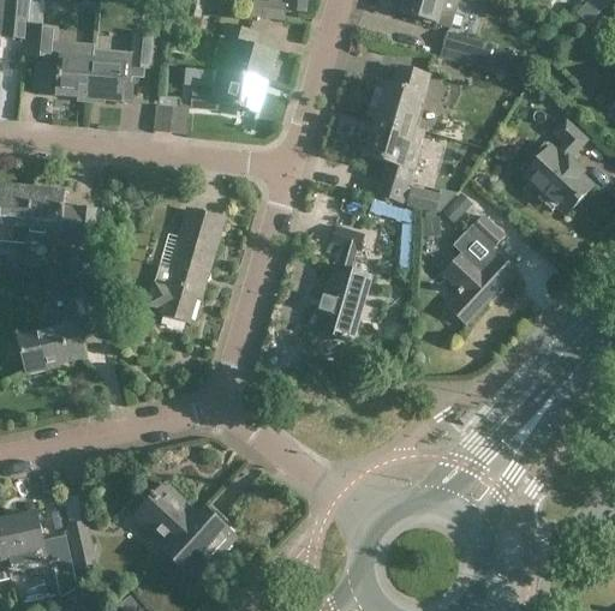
[(25,39),(27,23),(29,0),(5,0),(1,36),(25,39)]
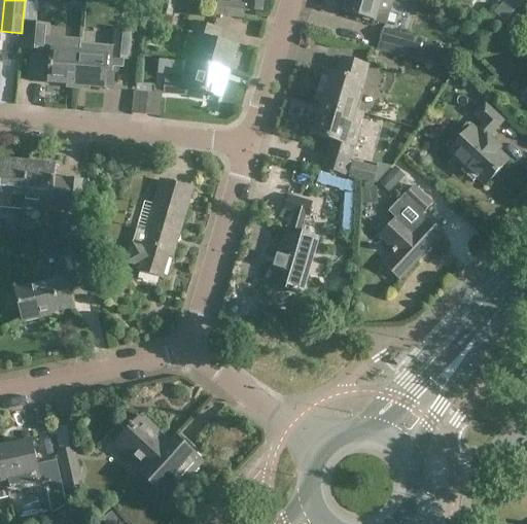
[(162,0),(161,6),(174,8),(175,0),(162,0)]
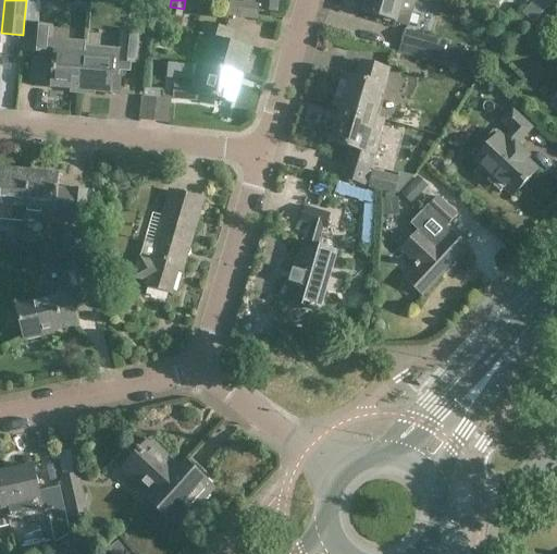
[(229,12),(257,16),(258,2),(244,0),(230,0),(229,12)]
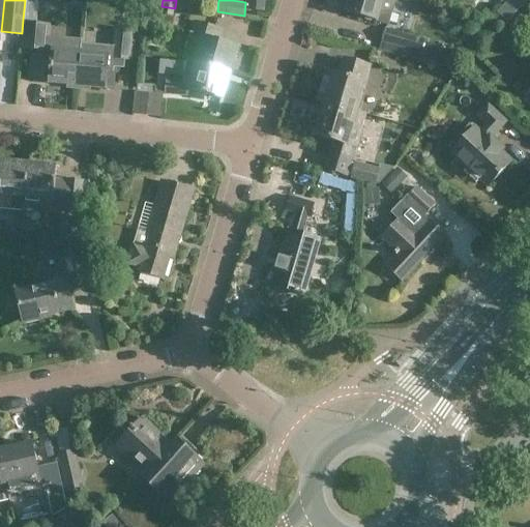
[(349,0),(346,9),(388,22),(392,8),(393,0),(349,0)]
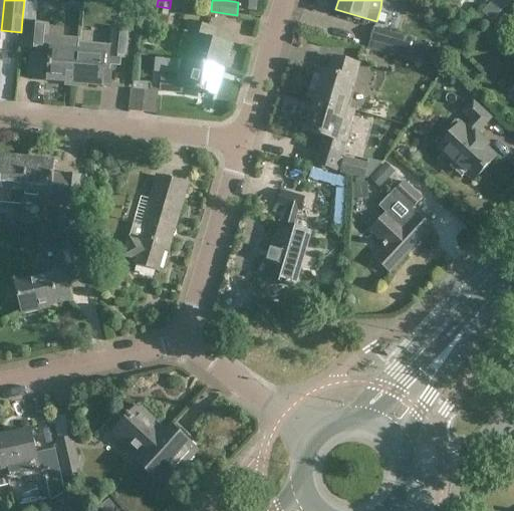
[(491,0),(501,8),(507,0),(491,0)]
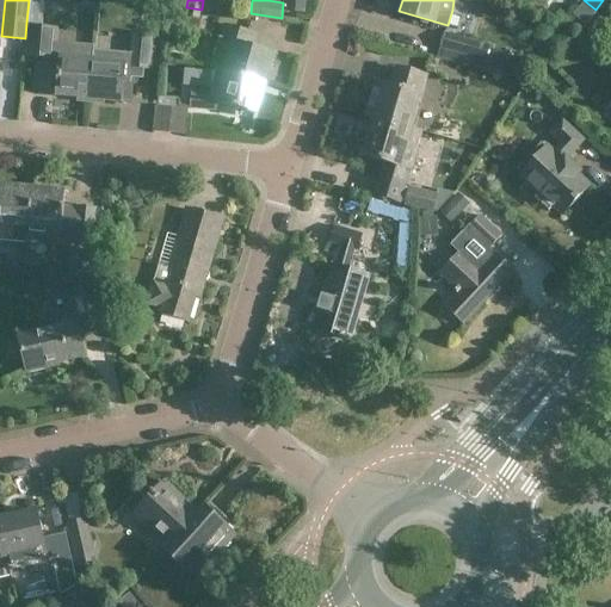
[(168,7),(164,23),(179,28),(184,12),(168,7)]
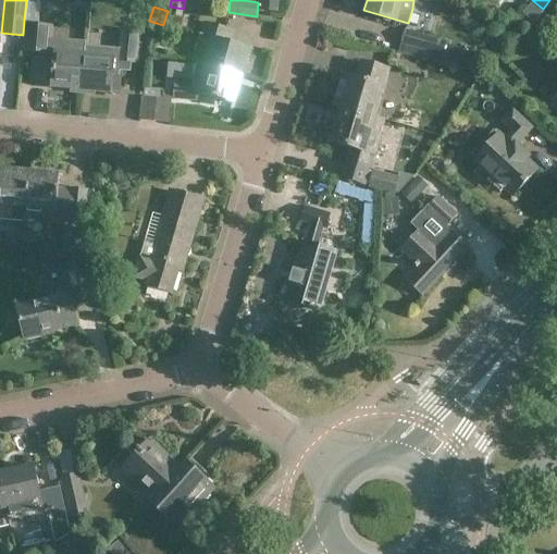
[(200,32),(192,62),(198,63),(207,66),(238,75),(247,45),(231,40),(234,27),(205,19),(200,32)]
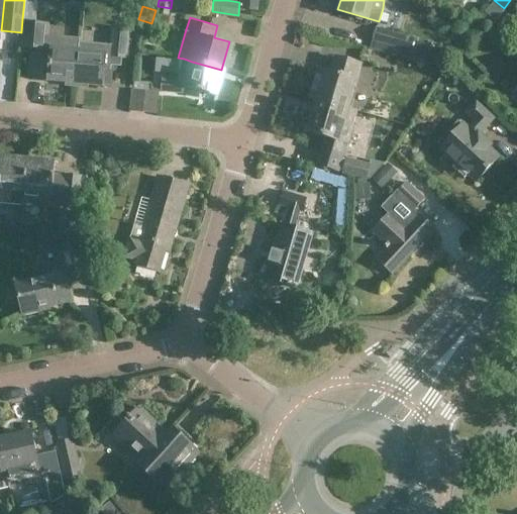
[(22,19),(21,32),(20,45),(45,47),(47,21),(22,19)]
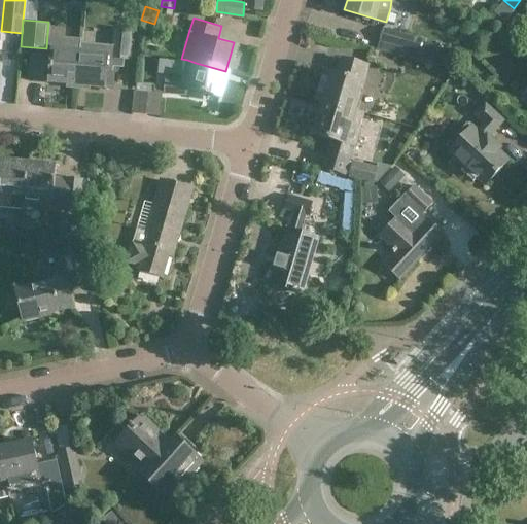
[(384,26),(378,46),(416,57),(433,62),(438,44),(421,39),(421,37),(384,26)]
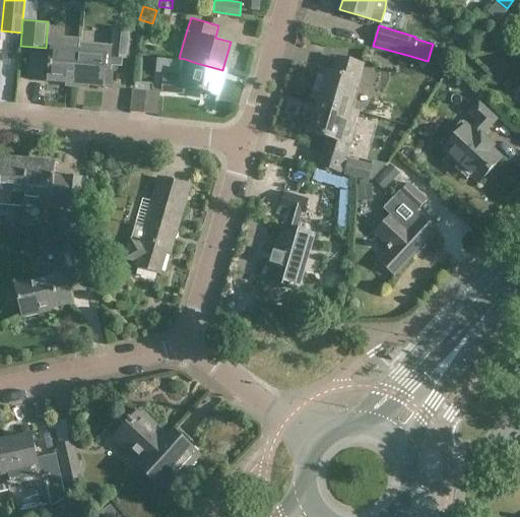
[(76,81),(103,83),(103,82),(111,83),(113,65),(105,64),(106,53),(125,55),(127,29),(113,27),(112,44),(79,41),(78,50),(79,50),(76,81)]
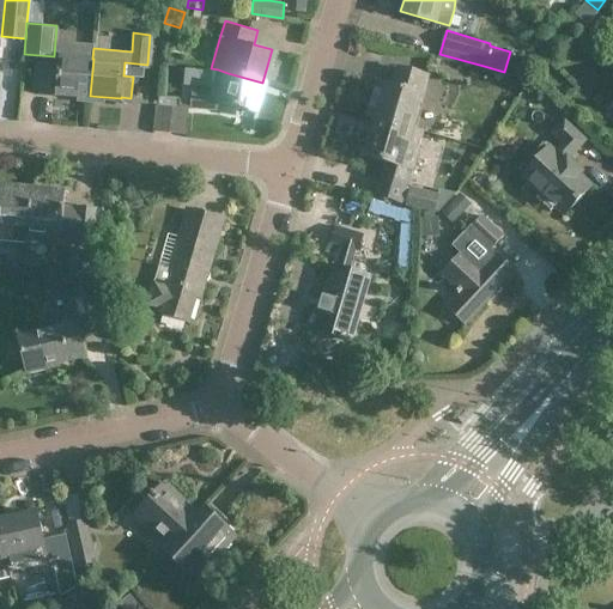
[(93,59),(92,59),(60,55),(58,92),(90,96),(93,59)]
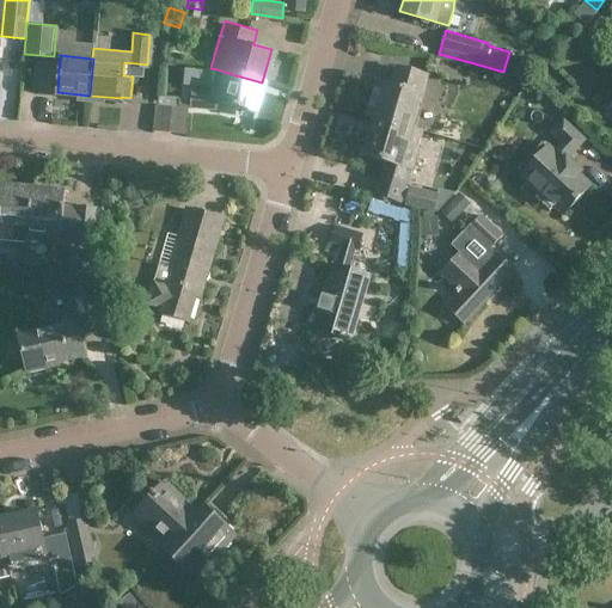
[(378,79),(367,112),(377,116),(411,126),(411,124),(423,128),(424,124),(426,124),(426,127),(436,130),(438,128),(458,134),(463,118),(428,109),(428,110),(416,106),(426,73),(397,65),(392,84),(378,79)]
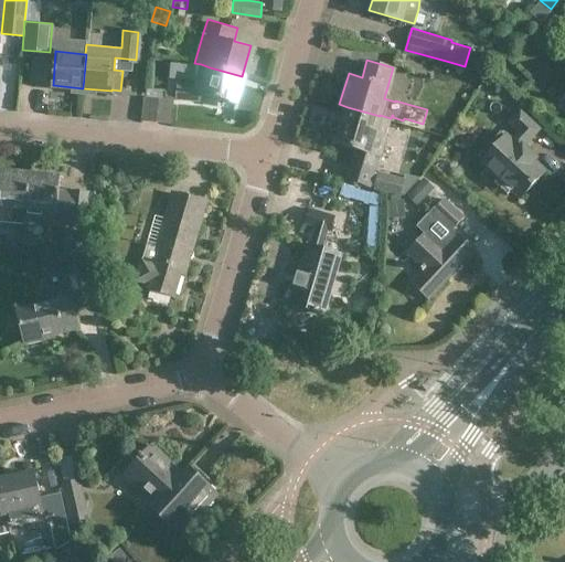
[(177,84),(176,97),(201,99),(217,104),(219,98),(234,103),(242,76),(210,67),(201,64),(194,85),(177,84)]
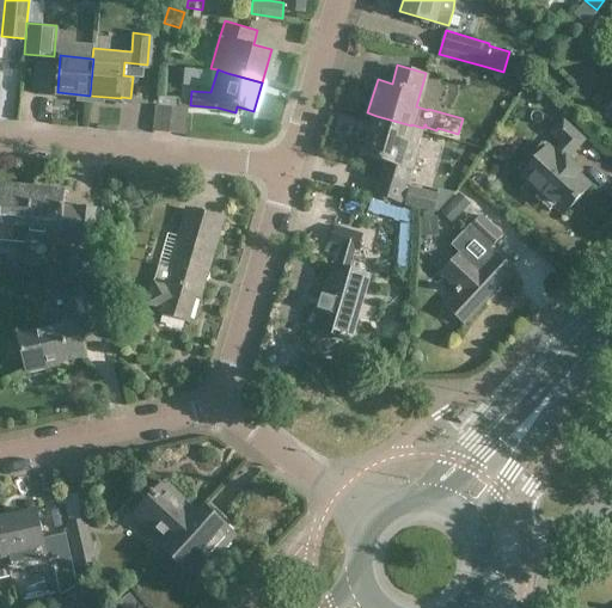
[(377,116),(366,154),(386,160),(377,192),(433,209),(438,194),(404,184),(409,166),(411,167),(423,128),(411,124),(411,126),(377,116)]
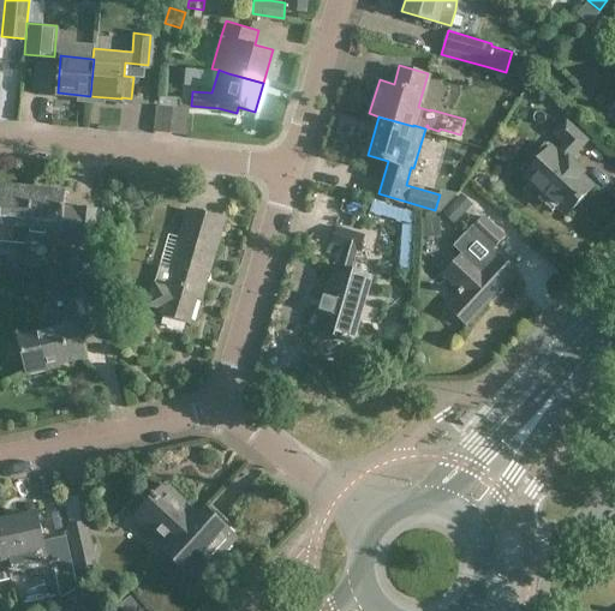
[(586,138),(566,118),(554,131),(565,141),(554,150),(544,142),(520,168),(567,211),(592,185),(579,173),(583,169),(568,157),(586,138)]
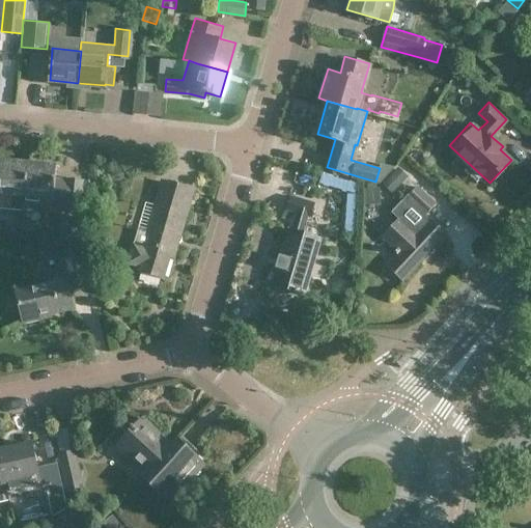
[(0,204),(23,207),(23,202),(24,195),(28,162),(0,159),(0,204)]
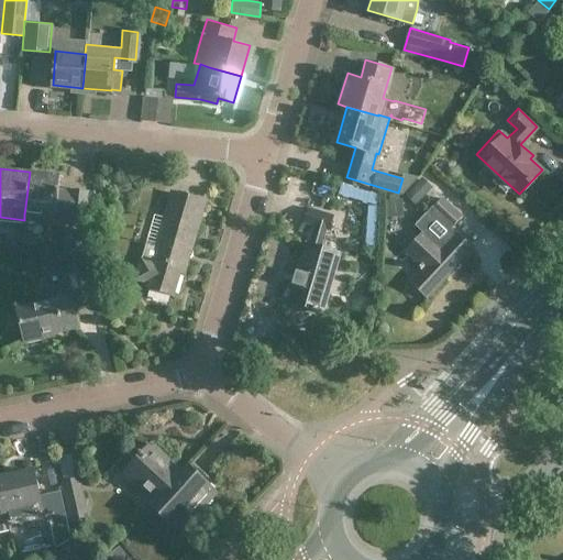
[(58,189),(59,174),(30,172),(25,207),(24,215),(68,219),(68,221),(85,223),(88,190),(72,189),(72,190),(58,189)]
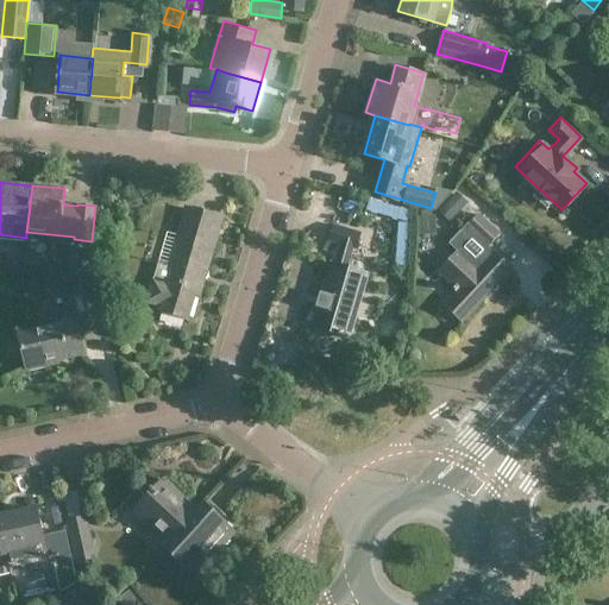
[(450,218),(466,201),(457,191),(440,209),(450,218)]
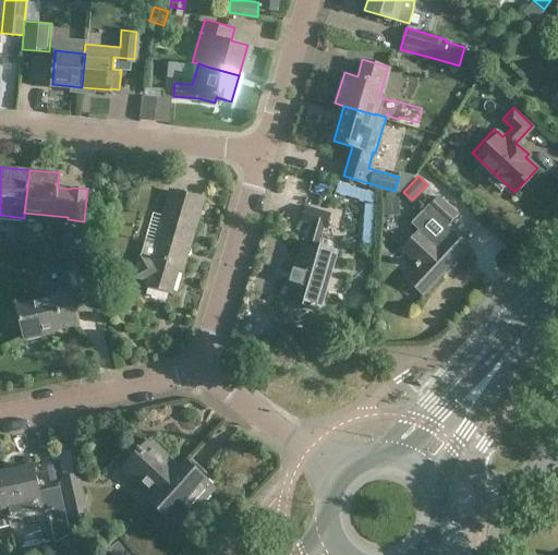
[(171,189),(155,241),(145,239),(134,275),(148,279),(147,284),(171,290),(178,266),(182,268),(203,197),(171,189)]
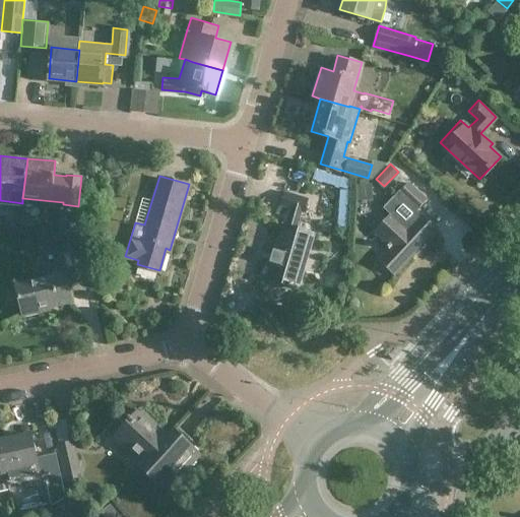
[(428,196),(408,178),(397,190),(416,208),(428,196)]
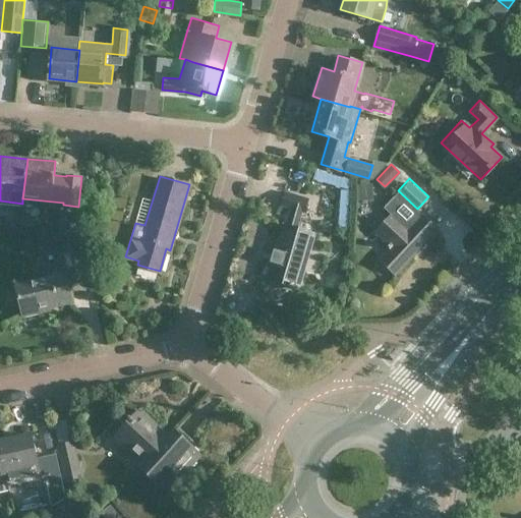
[(372,182),(358,182),(358,197),(372,197),(372,182)]
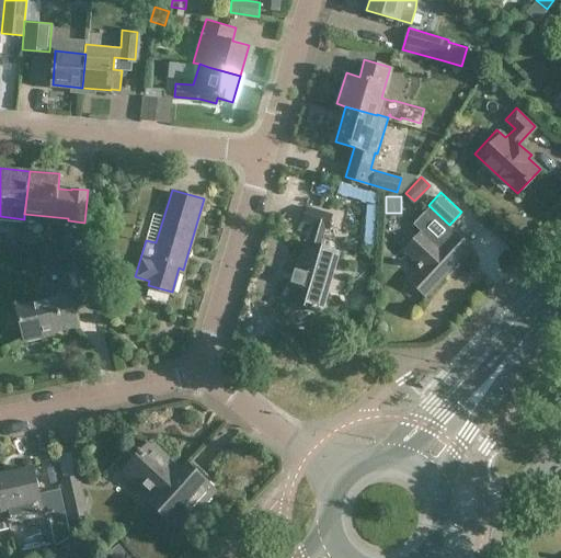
[(312,223),(307,241),(306,240),(288,300),(321,310),(339,250),(319,245),(324,226),(328,227),(332,213),(307,205),(302,219),(312,223)]
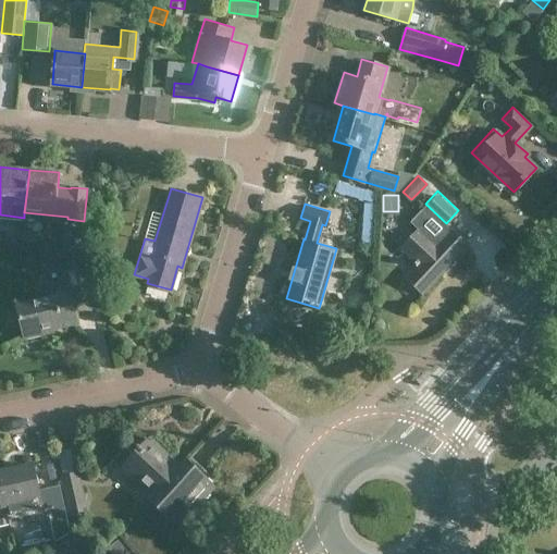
[(419,228),(400,247),(417,262),(404,275),(422,292),(447,265),(444,262),(448,258),(454,262),(470,246),(449,226),(446,223),(425,204),(410,220),(419,228)]
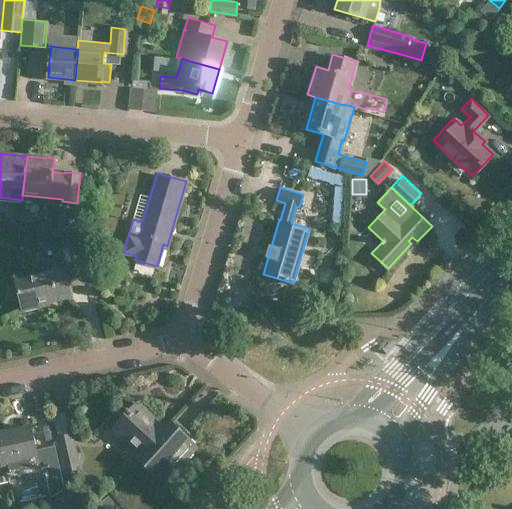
[(73,212),(71,231),(85,232),(86,213),(73,212)]
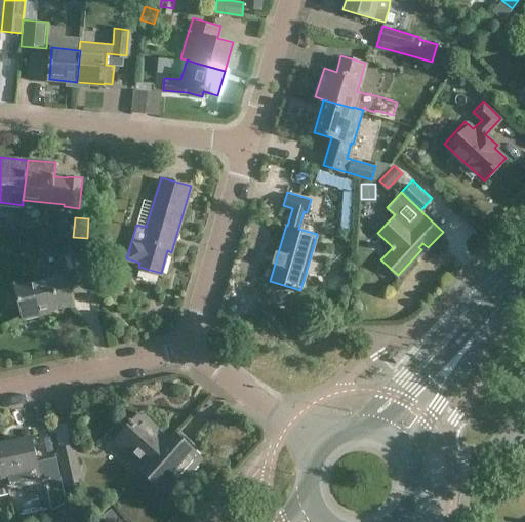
[(73,304),(69,282),(91,278),(83,243),(59,248),(66,274),(15,285),(23,318),(41,314),(40,311),(73,304)]
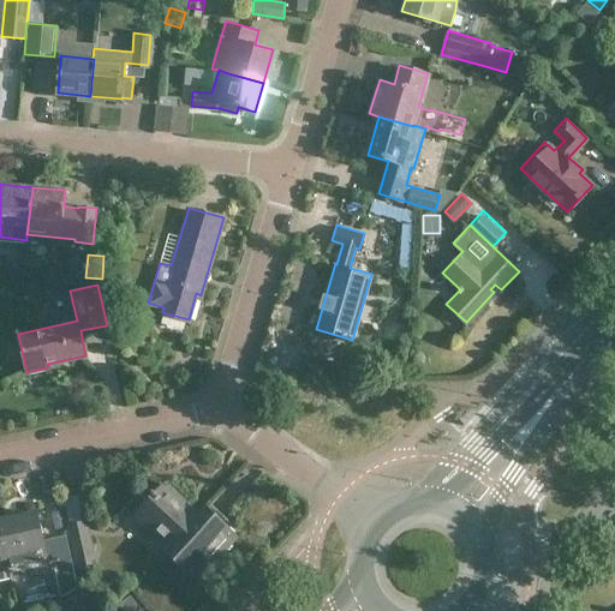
[(168,546),(166,550),(167,551),(204,510),(207,509),(204,507),(196,516),(189,509),(191,508),(165,484),(154,496),(156,498),(142,514),(139,511),(136,515),(168,546)]
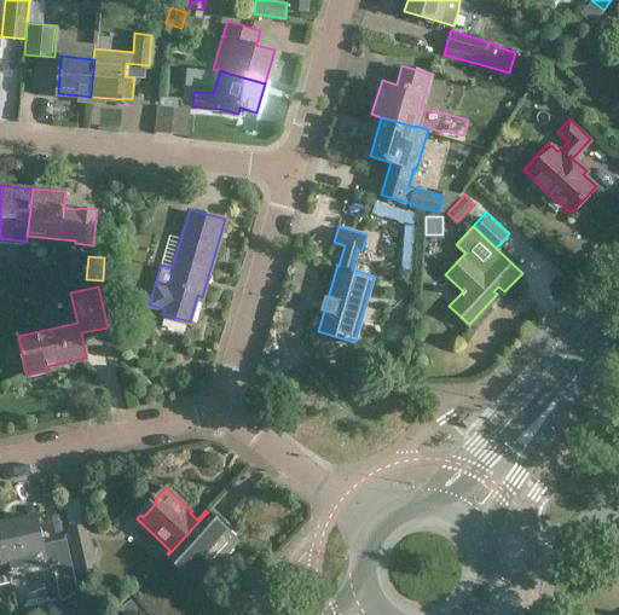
[(223,526),(220,528),(206,514),(168,555),(197,581),(212,566),(209,562),(218,552),(220,556),(236,539),(223,526)]
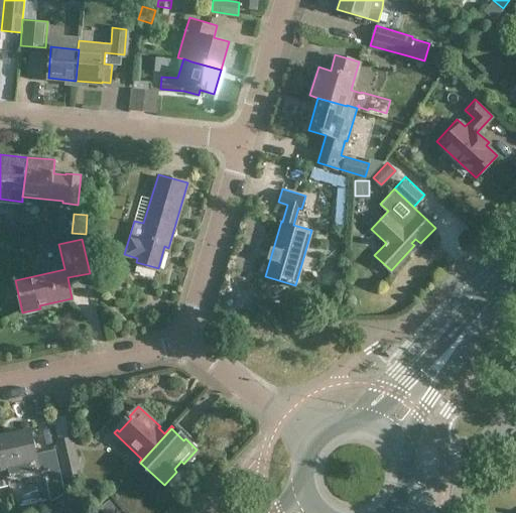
[(31,433),(30,429),(0,435),(0,438),(9,484),(41,477),(34,445),(36,444),(32,433),(31,433)]
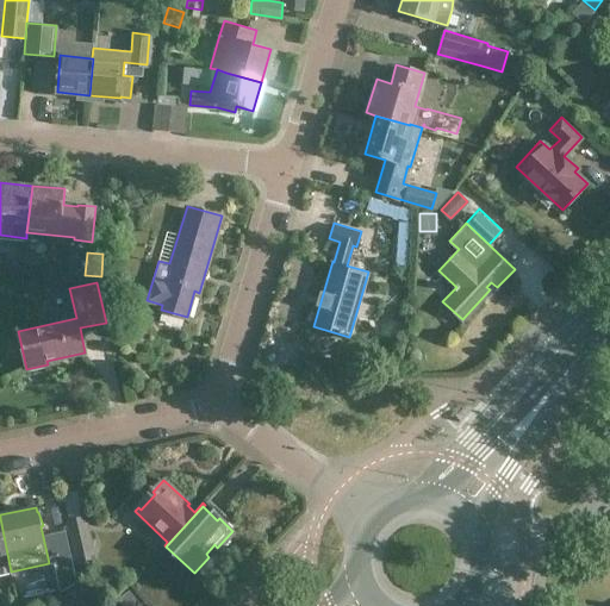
[(95,557),(86,517),(68,520),(78,562),(95,557)]
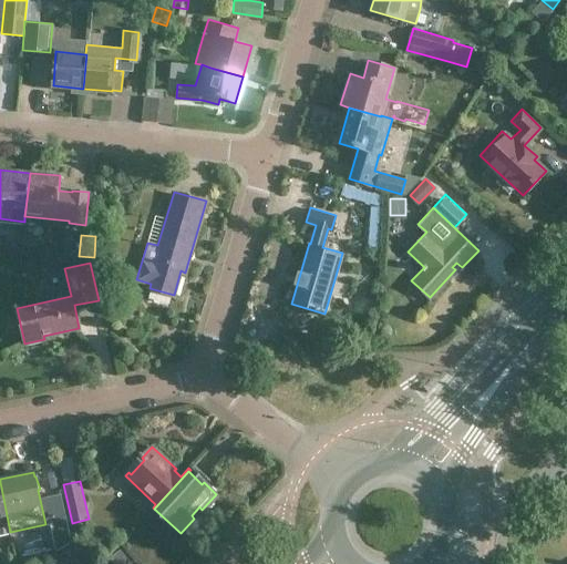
[(0,534),(10,532),(0,482),(0,534)]
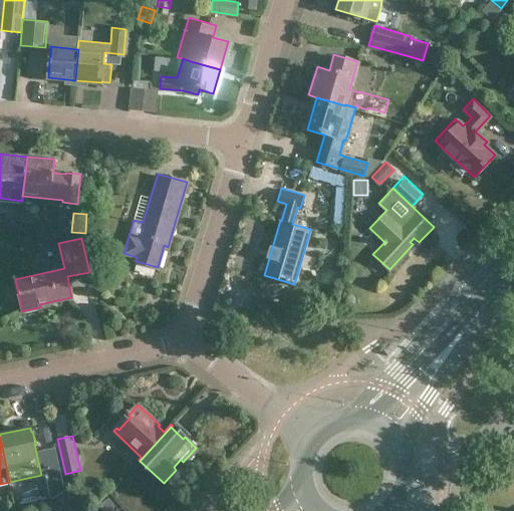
[(59,467),(44,470),(51,498),(64,490),(59,467)]
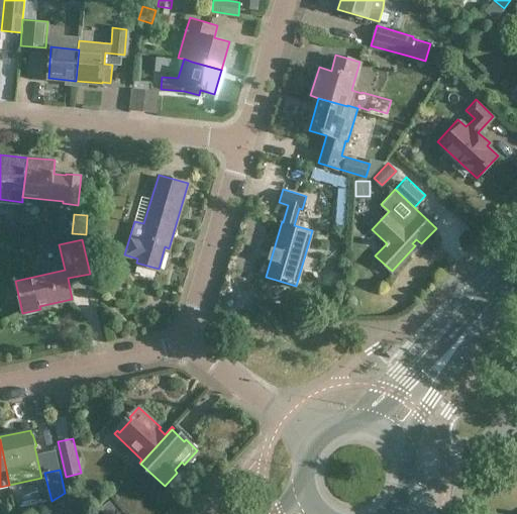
[(54,507),(62,513),(87,513),(65,494),(54,507)]
